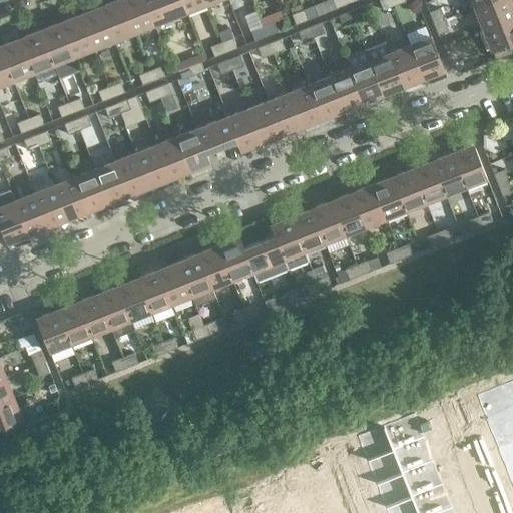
[(134,31),(121,0),(115,0),(101,6),(114,39),(134,31)]
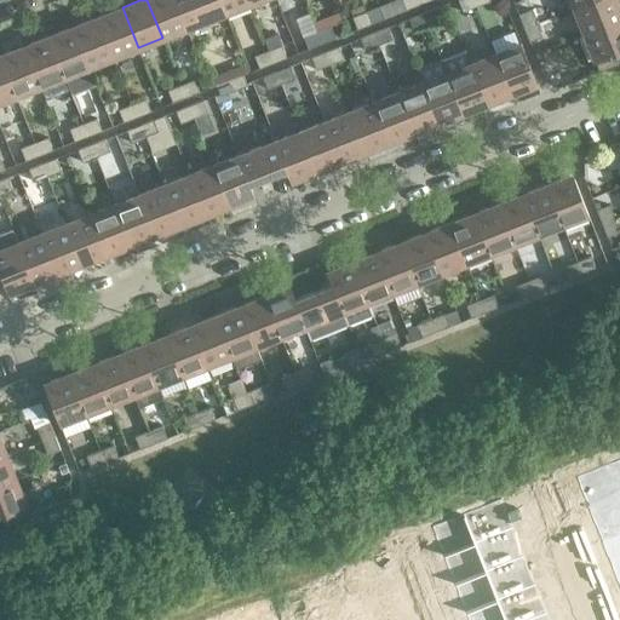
[(176,0),(147,0),(162,38),(187,28),(176,1),(177,0),(176,0)]
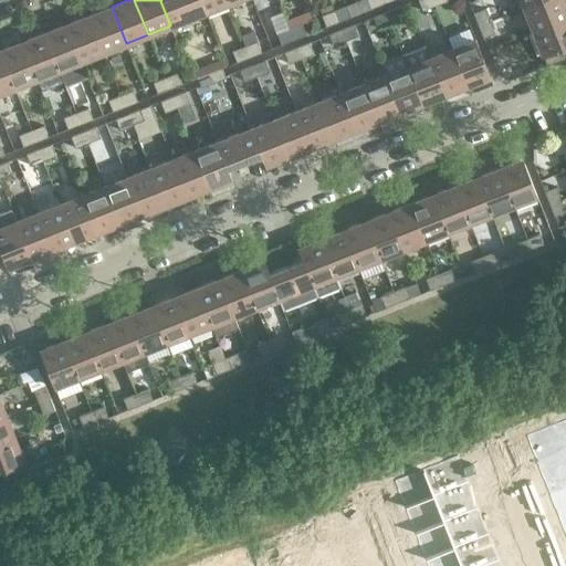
[(163,0),(161,0),(160,1),(170,25),(206,11),(200,0),(163,0)]
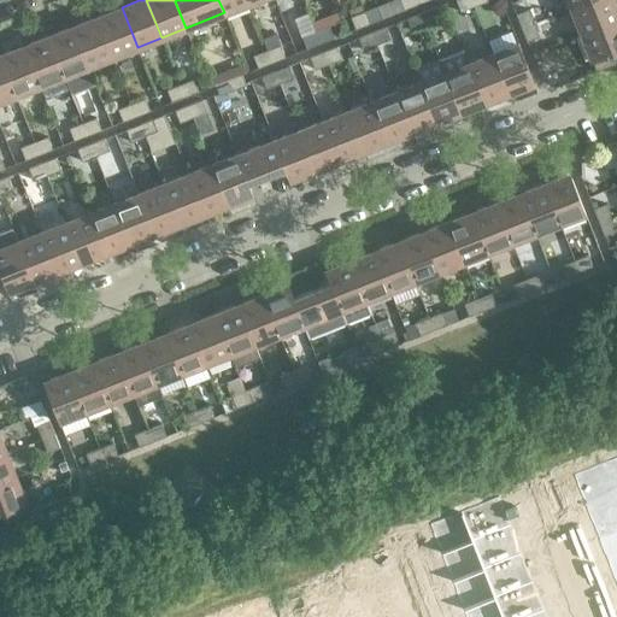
[(248,3),(246,0),(218,0),(224,12),(248,3)]
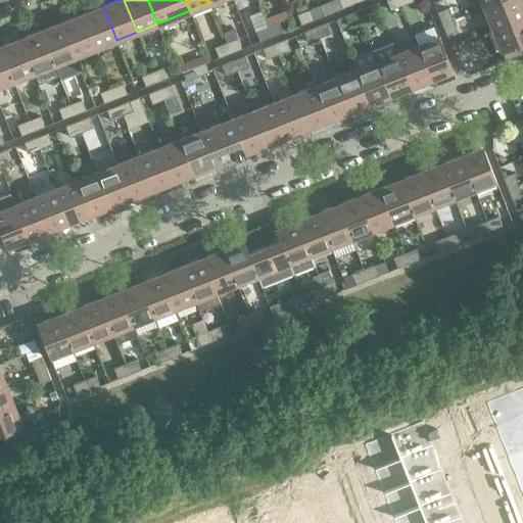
[(353,4),(351,0),(338,0),(342,8),(353,4)]
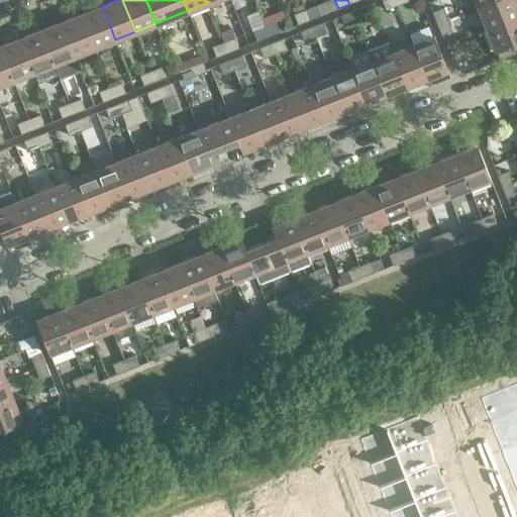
[(397,5),(395,0),(382,0),(386,9),(397,5)]
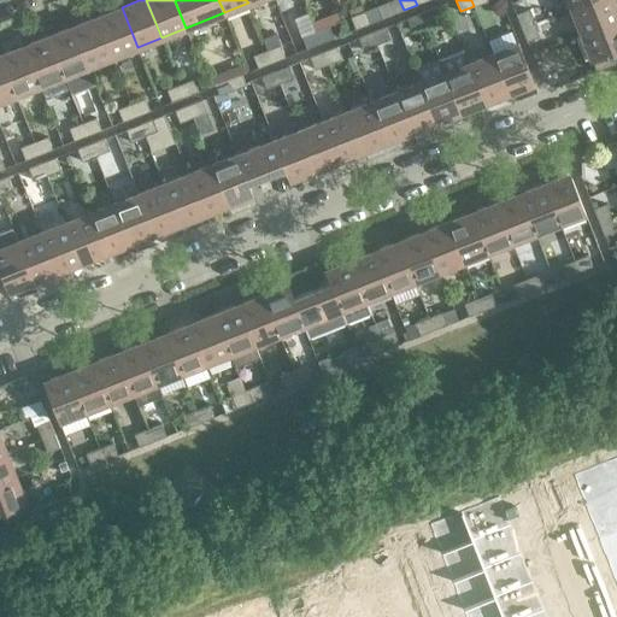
[(616,18),(616,9),(613,0),(589,0),(571,7),(581,34),(616,18)]
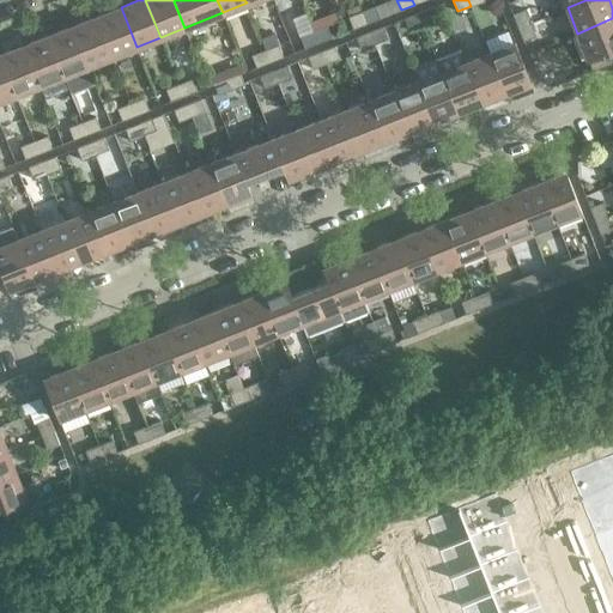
[(375,6),(362,11),(366,24),(380,18),(375,6)]
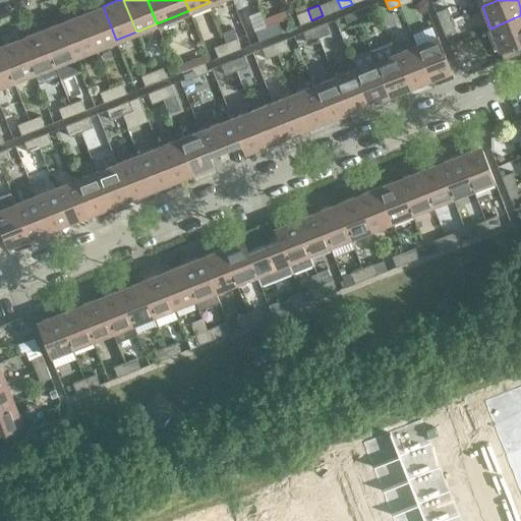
[(116,40),(103,6),(81,14),(95,48),(116,40)]
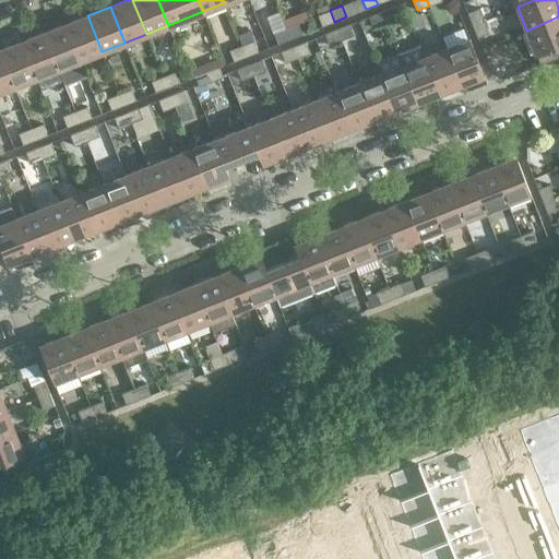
[(397,18),(393,7),(381,12),(385,23),(397,18)]
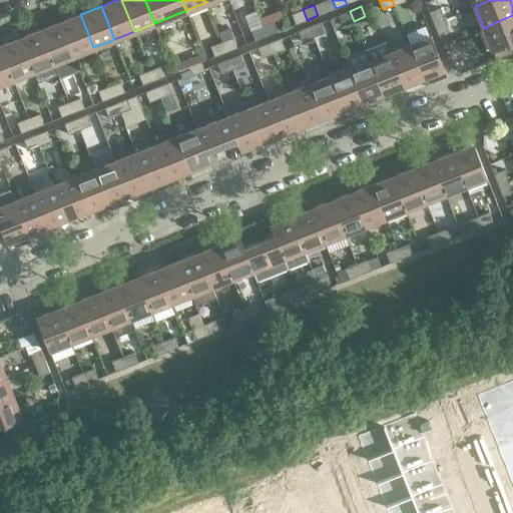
[(439,7),(429,11),(433,23),(444,19),(439,7)]
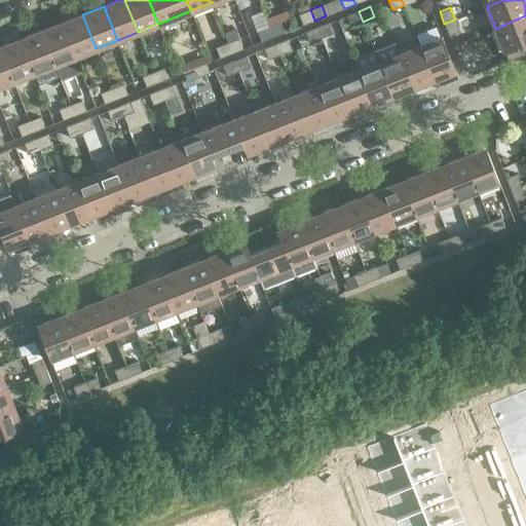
[(314,21),(310,9),(299,14),(303,25),(314,21)]
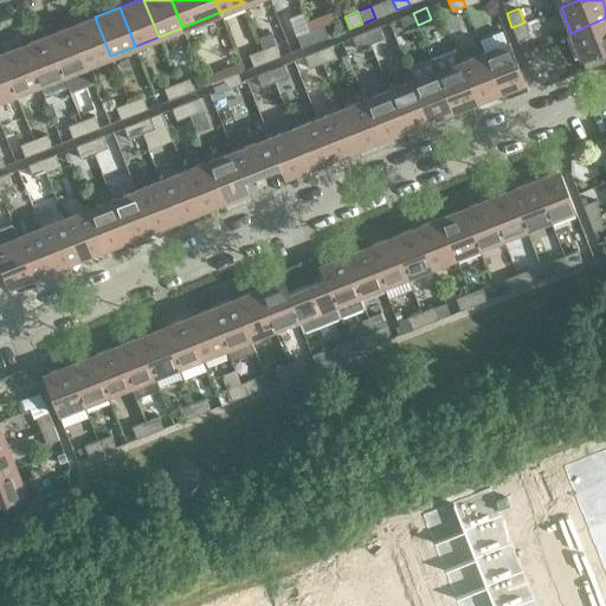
[(418,25),(413,13),(400,18),(405,30),(418,25)]
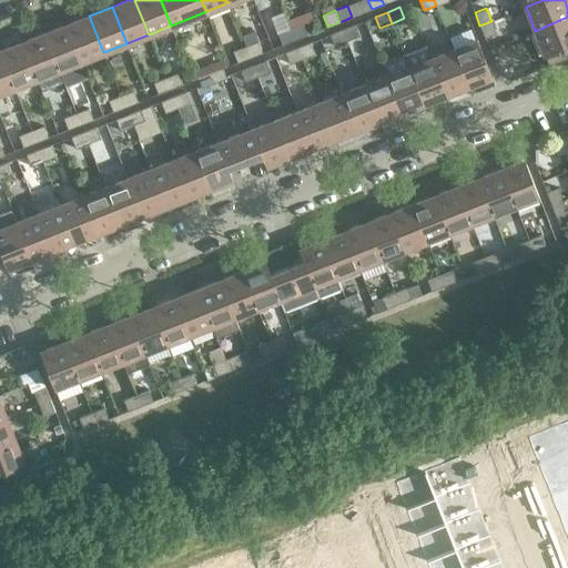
[(103,52),(89,16),(67,24),(81,61),(103,52)]
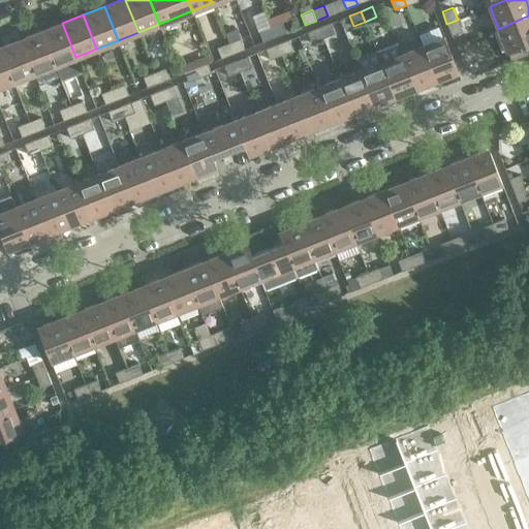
[(528,42),(528,16),(498,29),(511,61),(528,54),(528,47),(528,43),(528,42)]
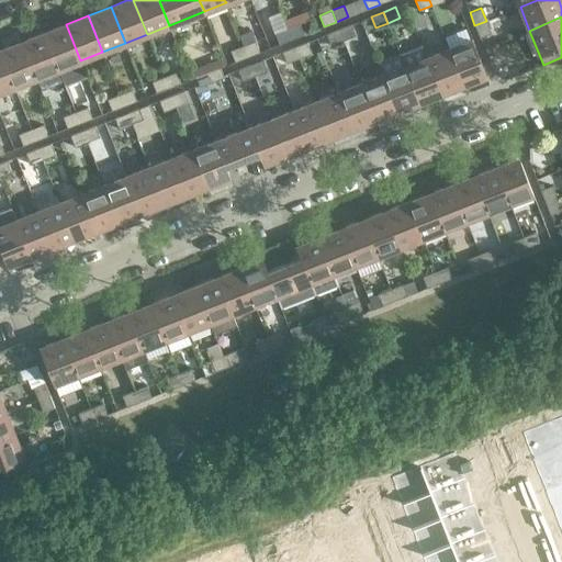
[(491,33),(486,21),(474,25),(480,37),(491,33)]
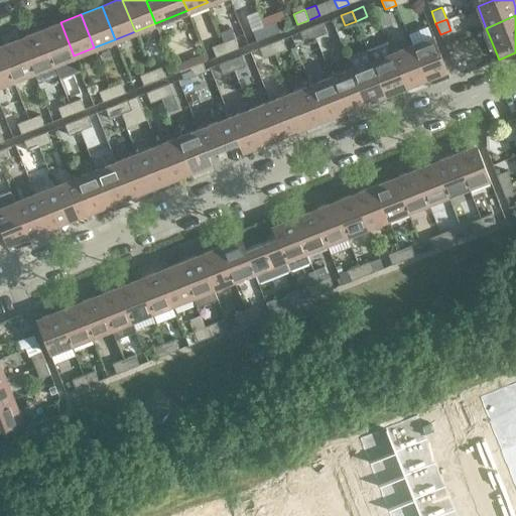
[(275,21),(264,25),(268,36),(279,31),(275,21)]
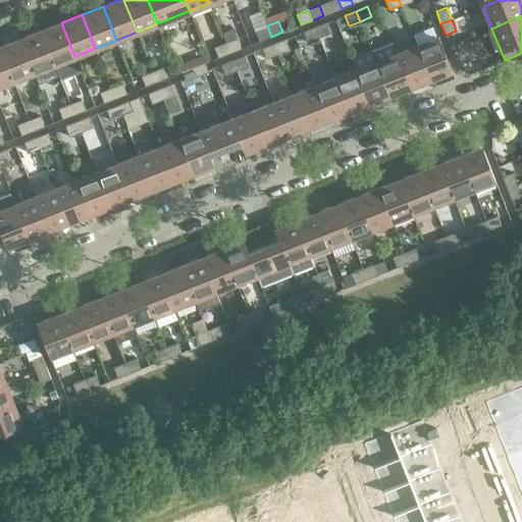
[(74,56),(61,22),(41,31),(54,64),(74,56)]
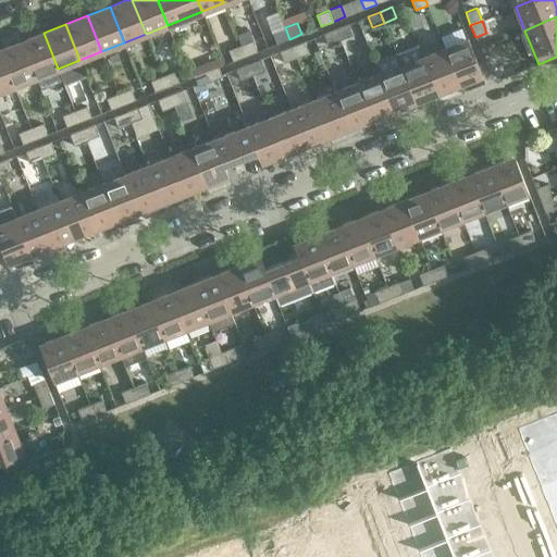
[(353,35),(348,24),(336,28),(341,40),(353,35)]
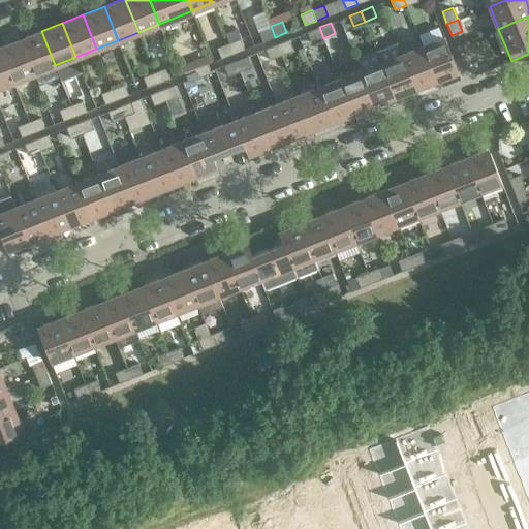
[(275,37),(271,26),(258,31),(262,41),(275,37)]
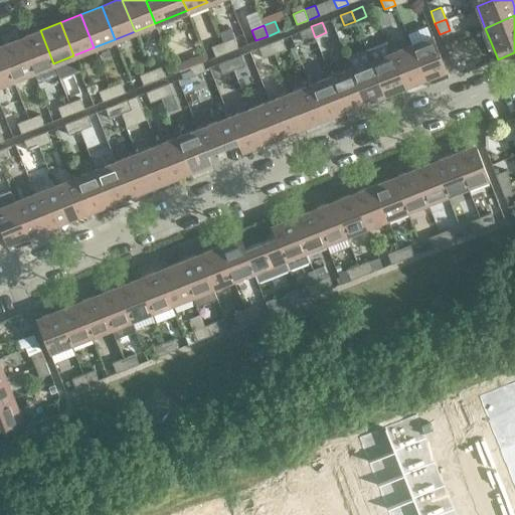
[(315,37),(311,26),(300,31),(304,41),(315,37)]
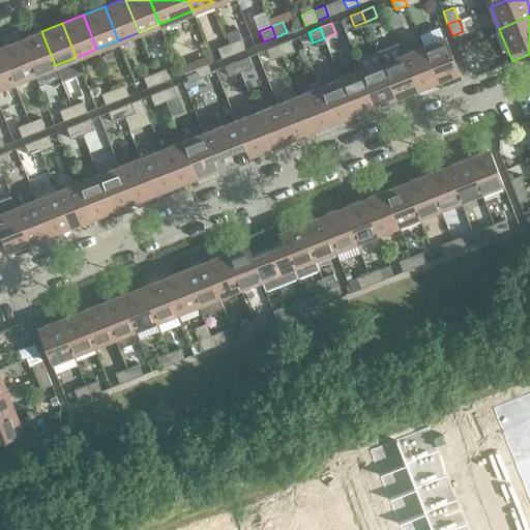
[(55,65),(41,31),(21,39),(34,74),(55,65)]
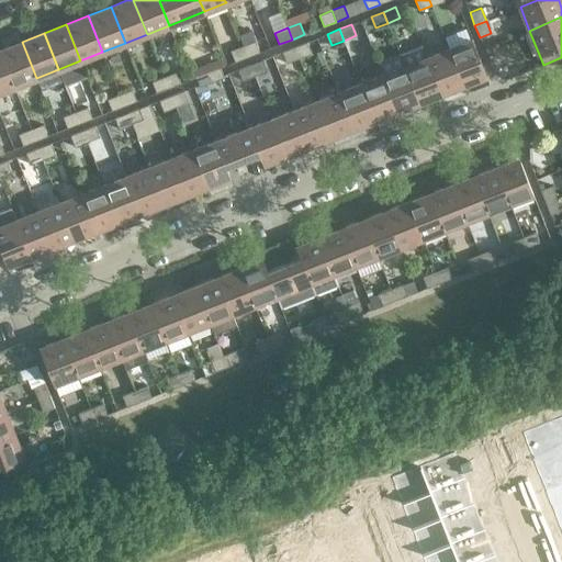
[(484,71),(472,40),(449,48),(463,85),(486,76),(484,71)]
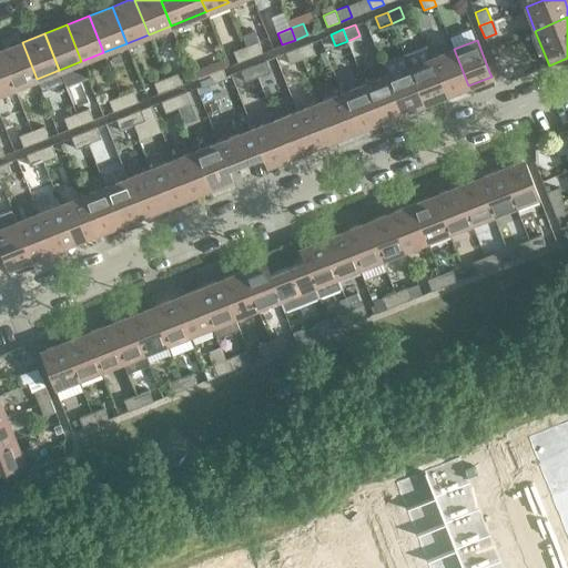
[(257,41),(245,46),(250,58),(262,52),(257,41)]
